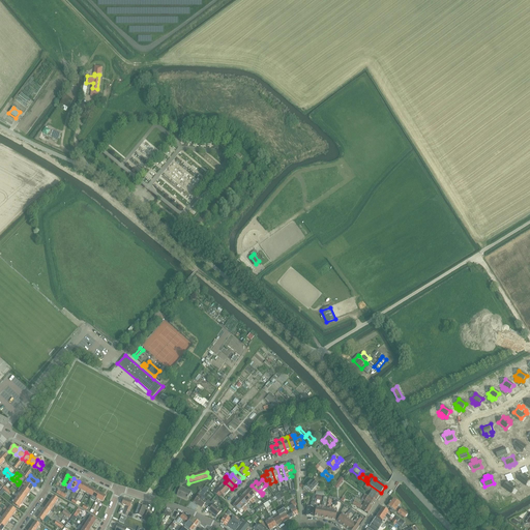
[(313,479),(305,487),(312,492),(318,484),(313,479)]
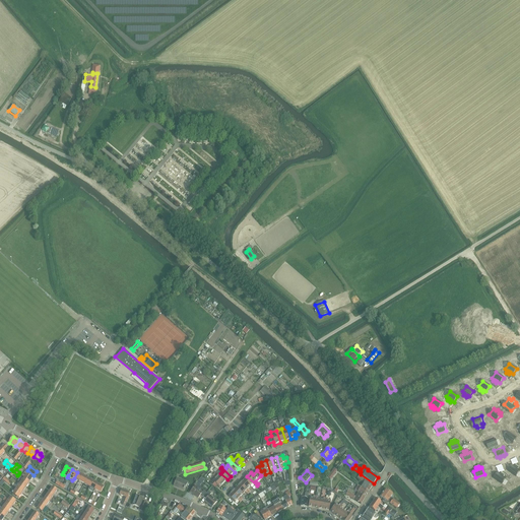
[(25,471),(21,476),(24,478),(29,482),(34,477),(27,473),(25,471)]
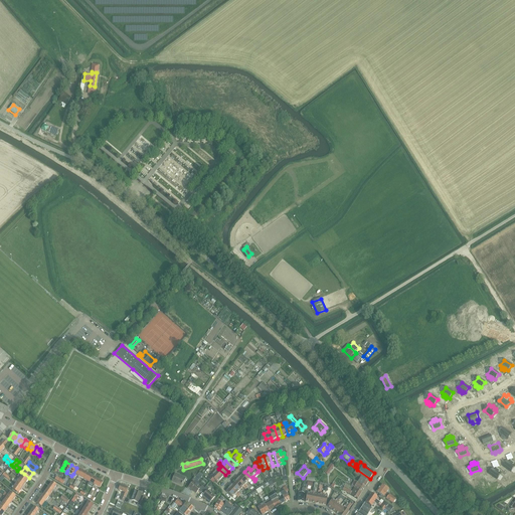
[(215,467),(211,470),(221,479),(225,475),(218,469),(215,467)]
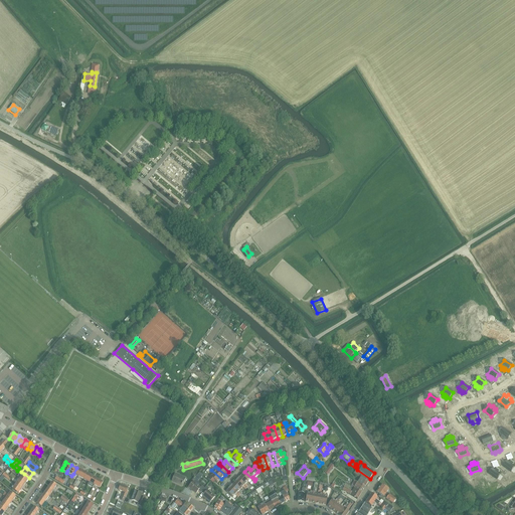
[(73,474),(78,477),(81,471),(76,468),(73,474)]
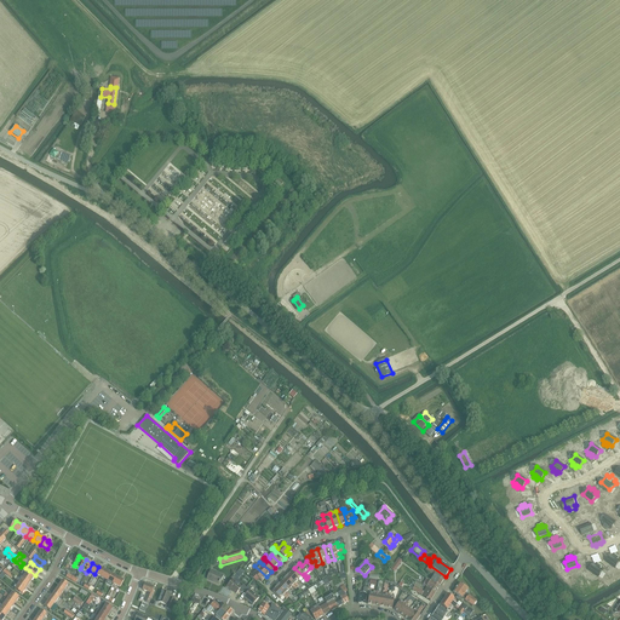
[(612,566),(608,574),(619,578),(619,574),(619,567),(619,568),(619,566),(619,564),(615,564),(615,567),(612,566)]
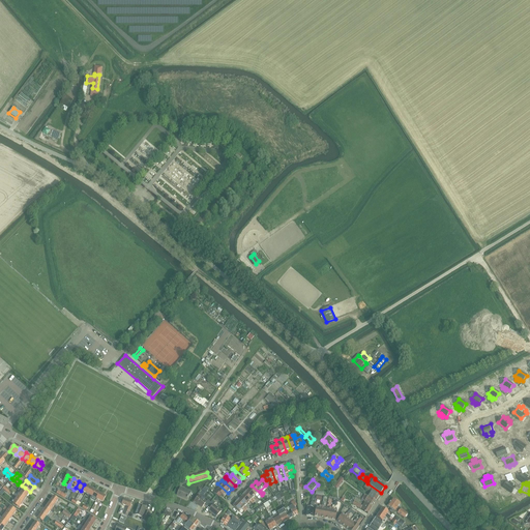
[(224,497),(228,493),(217,483),(216,486),(219,488),(214,493),(219,498),(222,495),(224,497)]
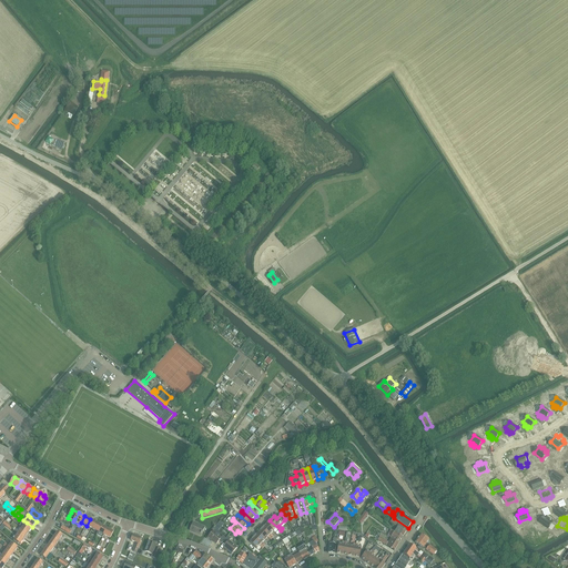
[(398,527),(406,531),(408,528),(394,518),(391,523),(396,527),(397,526),(398,527)]
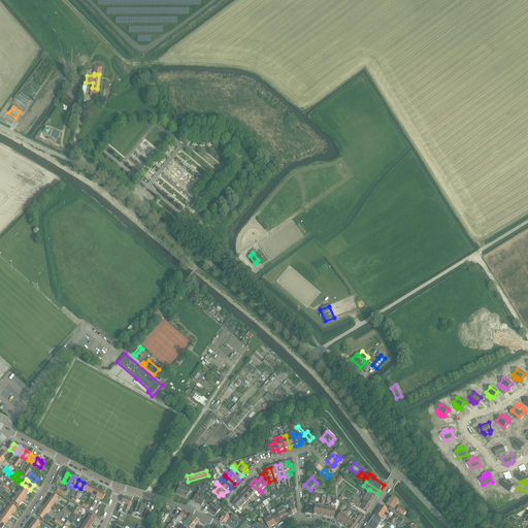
[(84,483),(80,489),(86,492),(89,486),(84,483)]
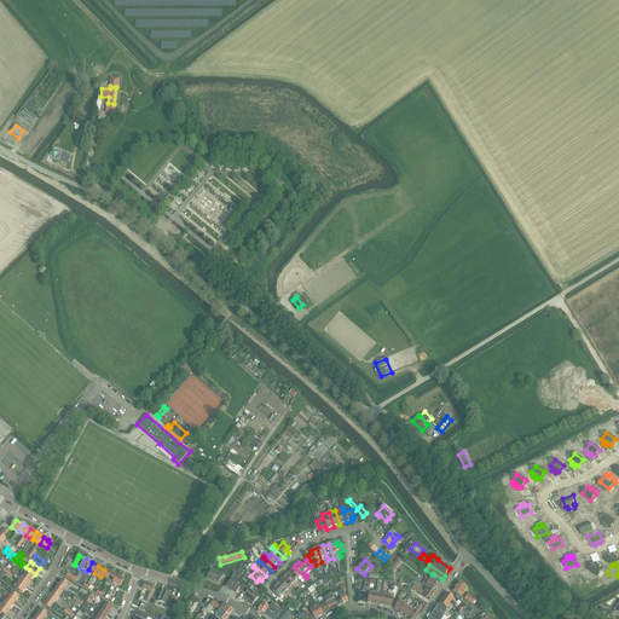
[(290,572),(298,579),(301,577),(304,579),(306,578),(294,567),(290,572)]
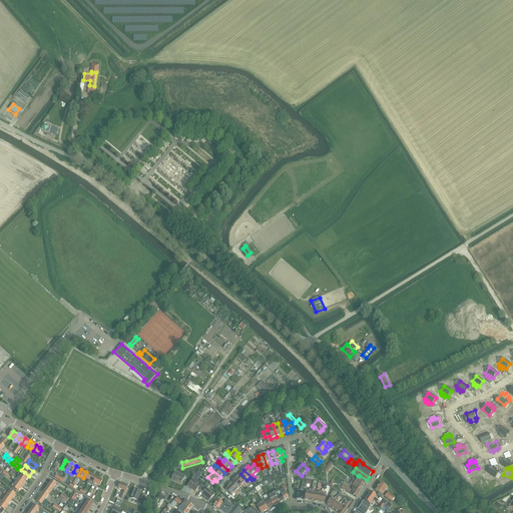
[(24,472),(20,477),(26,481),(29,476),(24,472)]
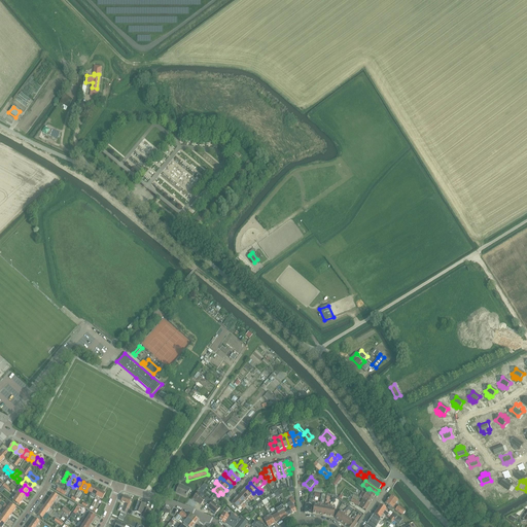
[(89,485),(85,491),(91,493),(94,488),(89,485)]
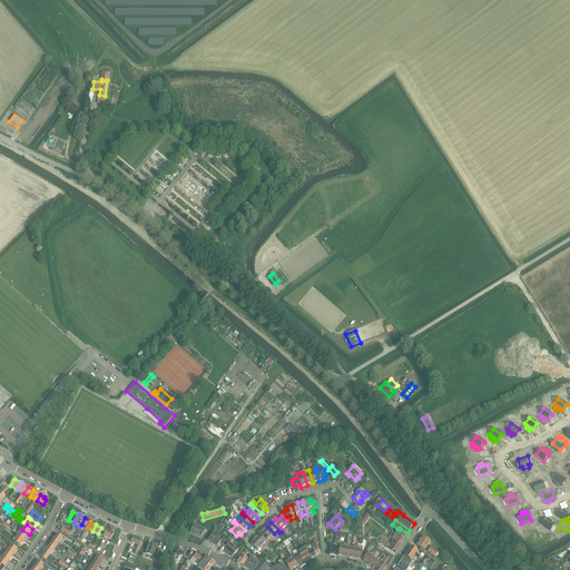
[(202,539),(206,529),(194,524),(189,533),(202,539)]
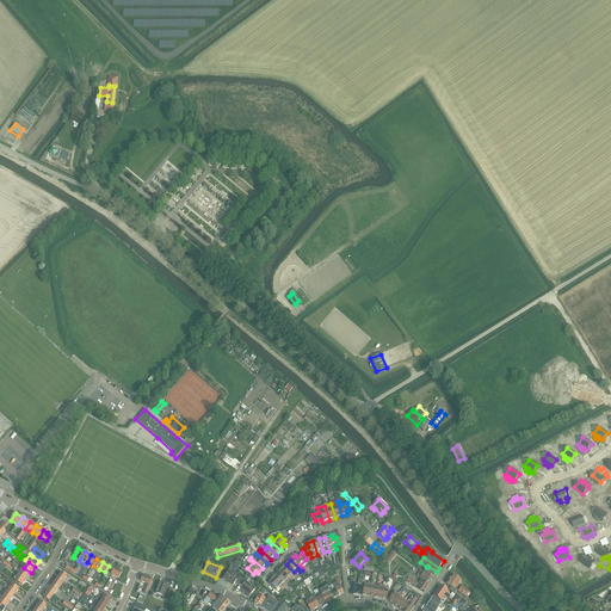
[(282,569),(292,580),(295,578),(291,575),(294,572),(287,565),(282,569)]
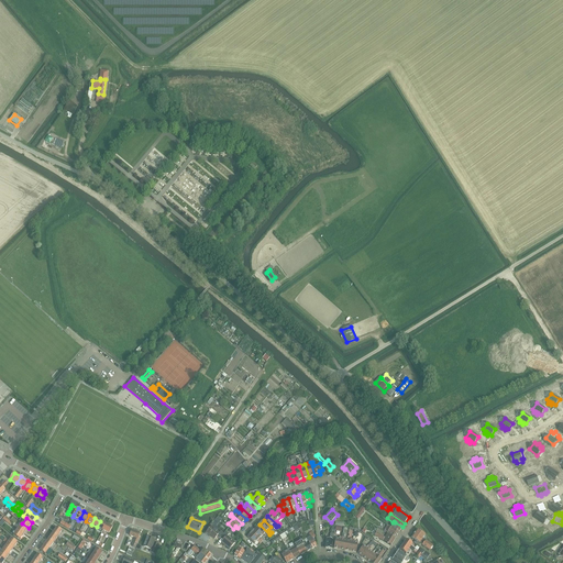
[(97,527),(96,530),(101,533),(102,530),(107,525),(100,521),(97,527)]
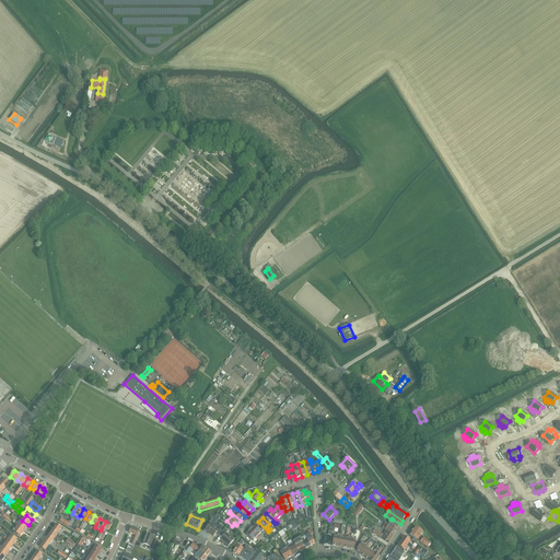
[(393,520),(389,525),(397,529),(400,524),(393,520)]
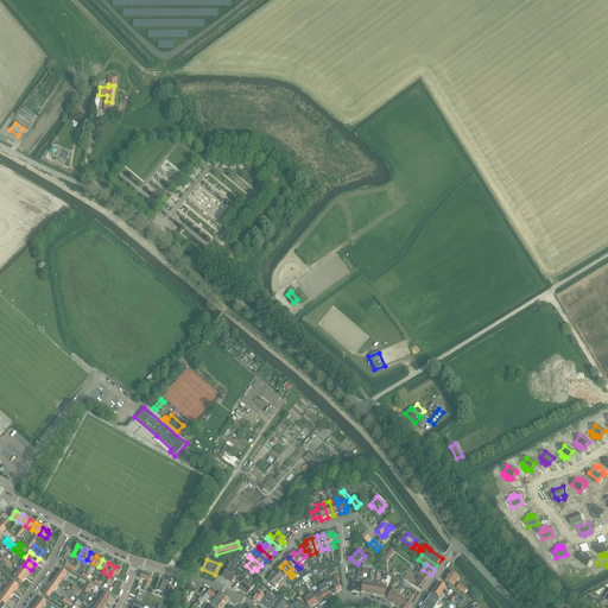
[(24,565),(19,571),(26,576),(31,570),(24,565)]
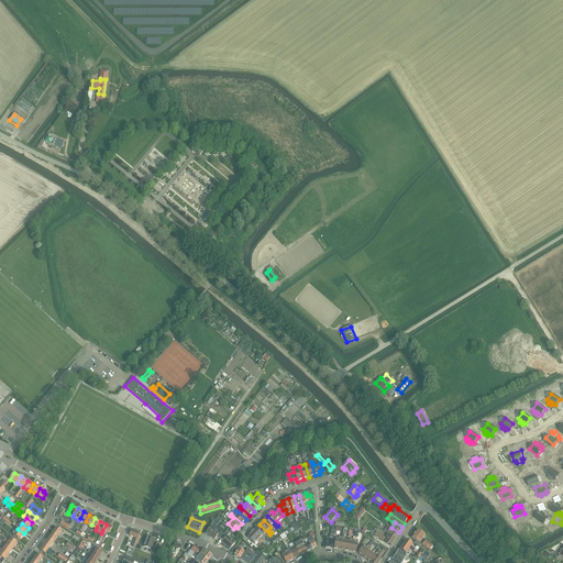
[(107,525),(102,530),(109,533),(112,528),(107,525)]
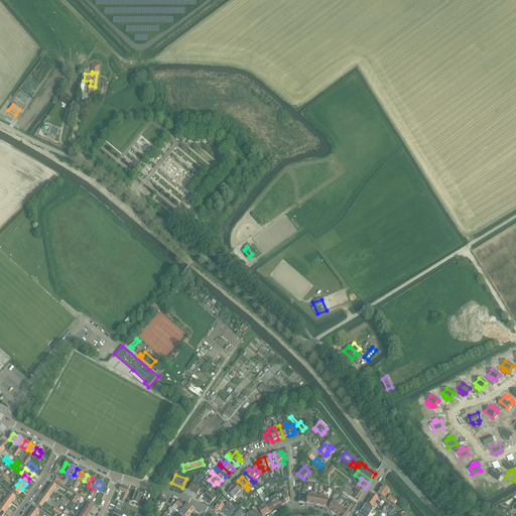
[(234,485),(241,491),(243,488),(246,491),(247,490),(238,481),(234,485)]
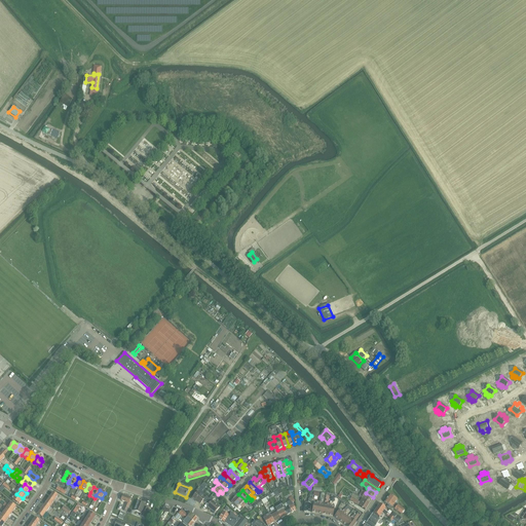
[(308,502),(309,502),(309,504),(305,503),(304,512),(310,513),(310,512),(311,501),(312,493),(312,491),(310,491),(310,493),(309,499),(308,499),(308,502)]
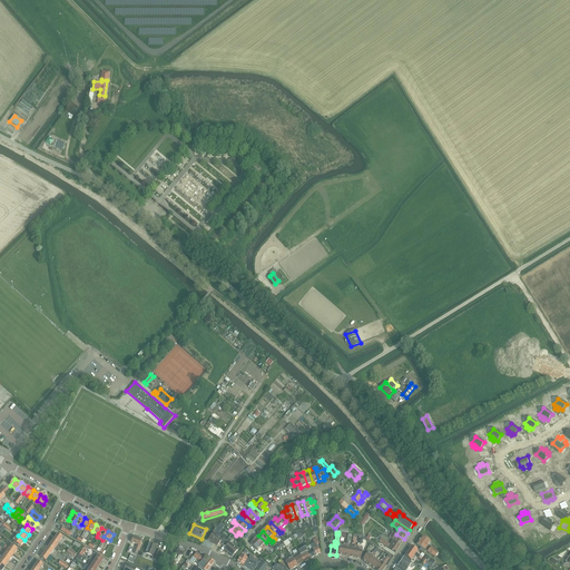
[(389,538),(392,540),(401,544),(404,539),(396,534),(392,532),(391,533),(389,538)]
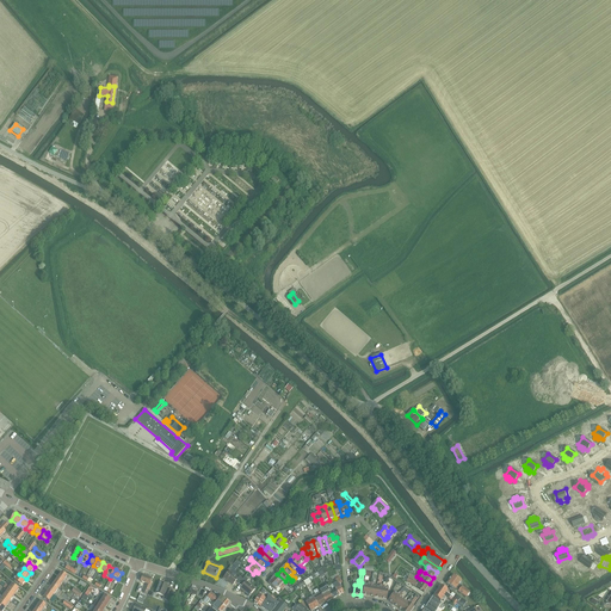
[(62,572),(57,579),(62,582),(67,576),(62,572)]
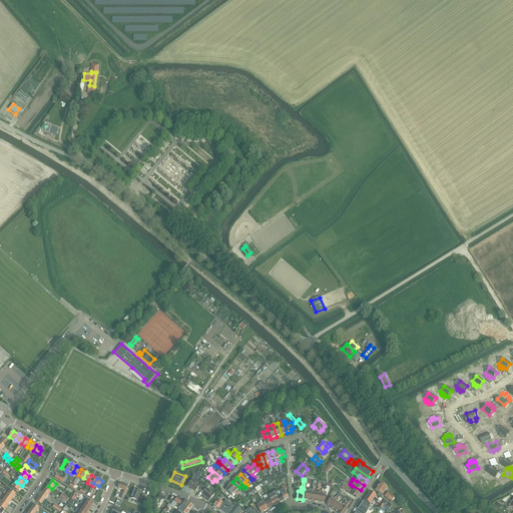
[(200,491),(201,489),(203,487),(201,484),(199,486),(192,480),(187,486),(195,492),(197,489),(200,491)]
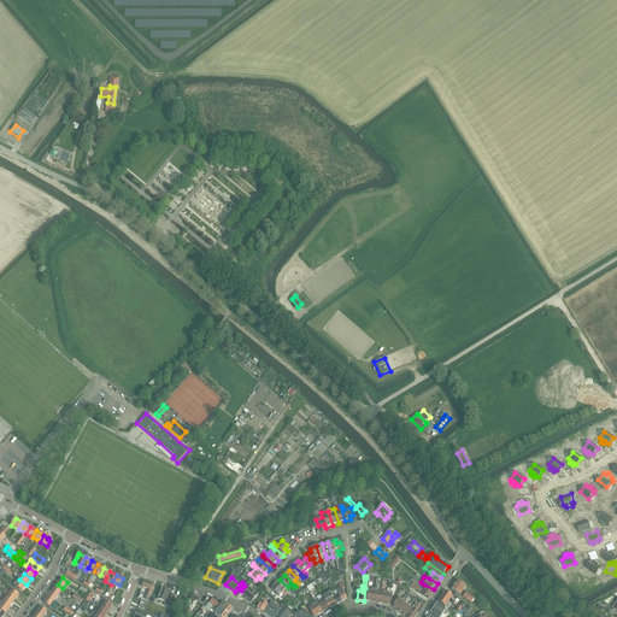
[(22,592),(27,585),(19,580),(15,587),(22,592)]
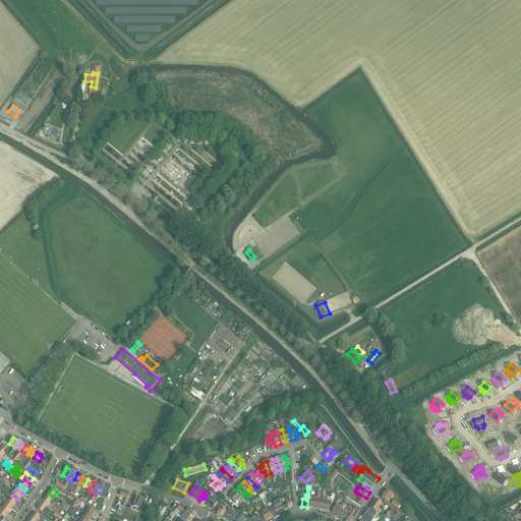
[(233,493),(242,502),(243,501),(240,498),(243,496),(236,489),(233,493)]
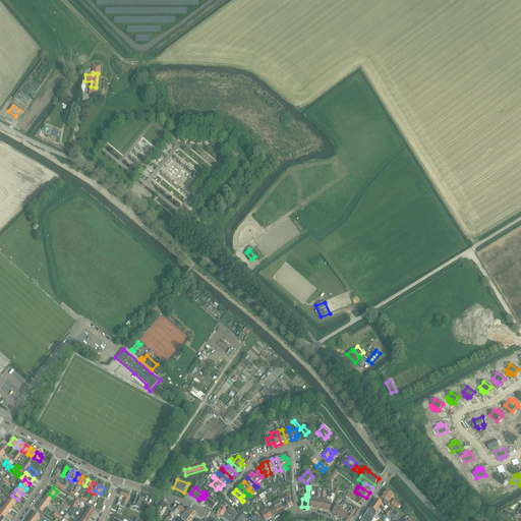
[(398,509),(400,505),(391,499),(393,496),(392,495),(392,494),(389,491),(389,493),(386,490),(381,498),(398,509)]
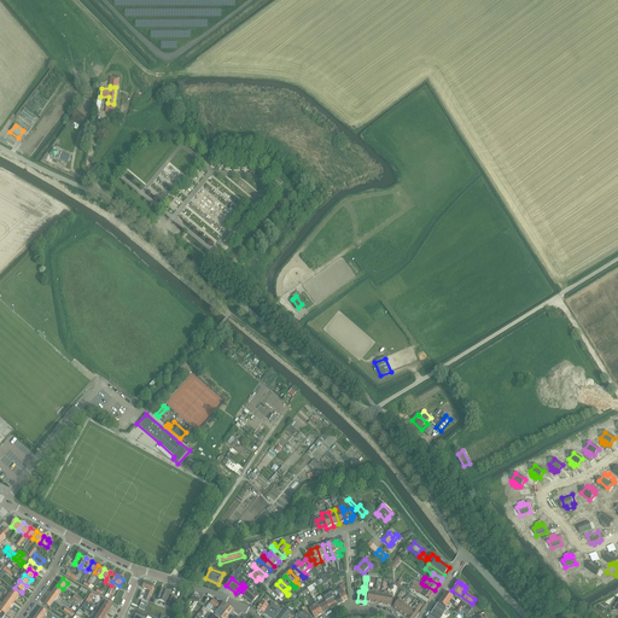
[(143,588),(149,590),(147,593),(145,599),(149,601),(153,589),(152,588),(153,586),(145,583),(143,588)]
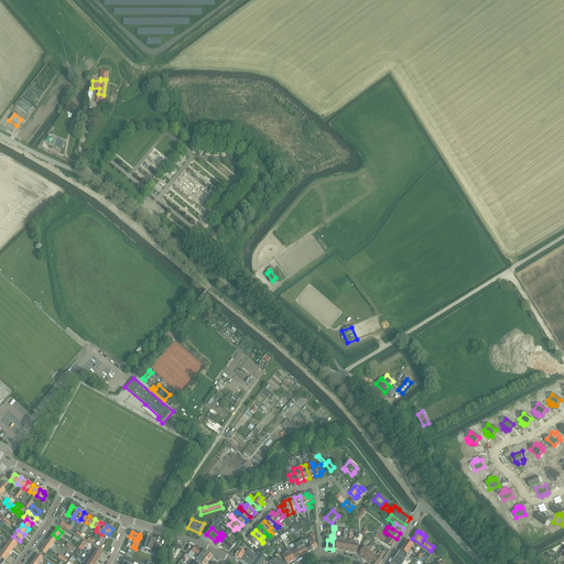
[(226,533),(224,535),(221,538),(225,540),(221,543),(230,551),(236,544),(228,538),(229,535),(226,533)]
